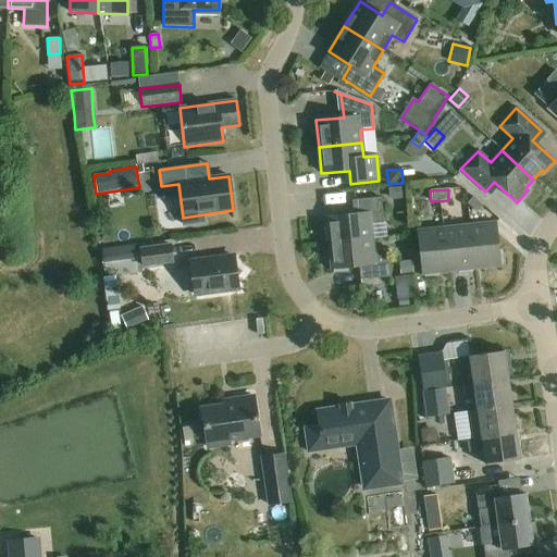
[(477,212),(483,206),(473,197),(467,203),(477,212)]
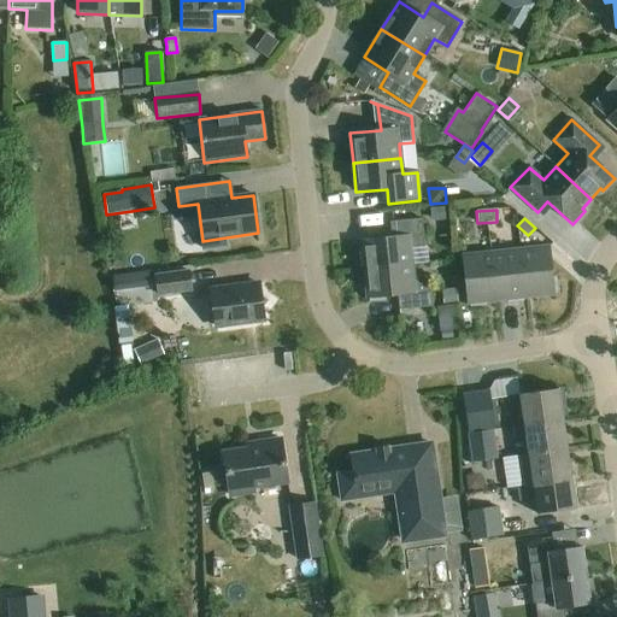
[(360,240),(364,270),(412,265),(410,250),(424,248),(422,219),(391,223),(392,238),(360,240)]
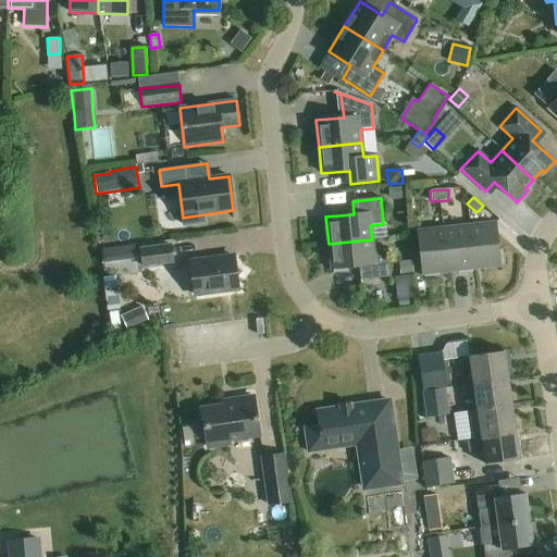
[(496,223),(470,226),(474,269),(500,267),(500,265),(504,264),(502,249),(498,250),(496,223)]
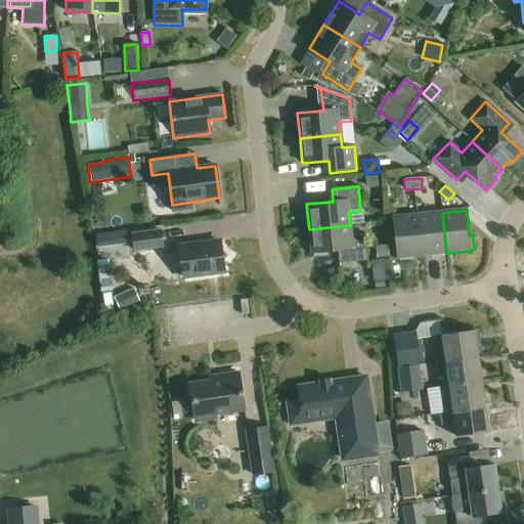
[(442,213),(418,215),(421,256),(430,255),(430,258),(444,257),(444,254),(446,253),(442,213)]
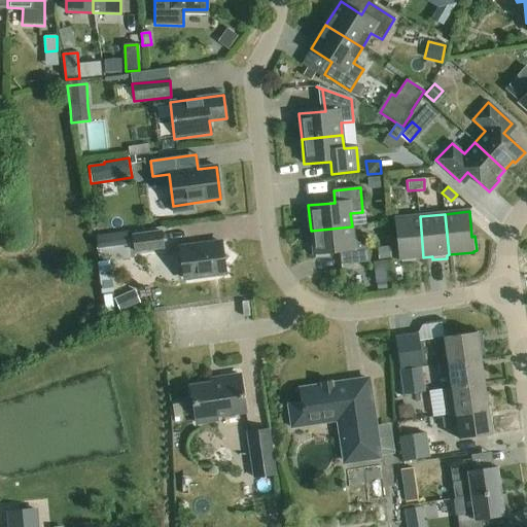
[(423,257),(420,216),(394,219),(398,260),(400,259),(400,262),(415,261),(415,258),(423,257)]
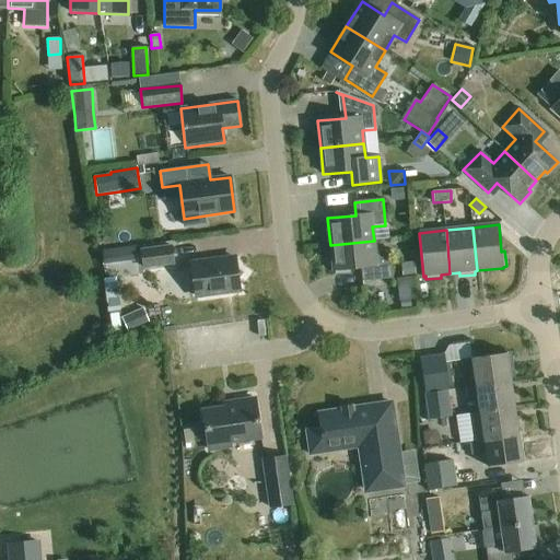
[(374,241),(330,245),(333,271),(361,269),(362,282),(393,279),(392,266),(389,266),(387,251),(375,252),(374,241)]
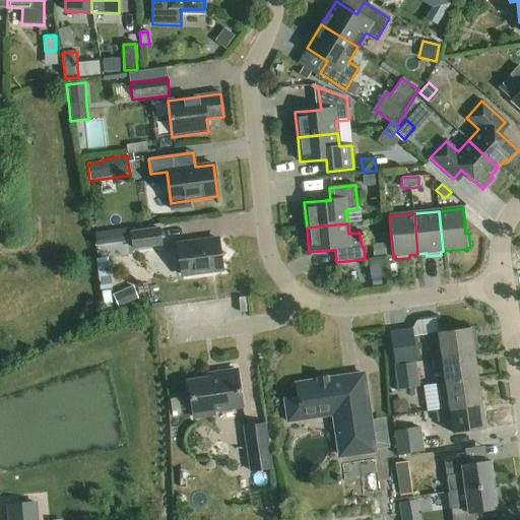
[(158,229),(128,232),(131,250),(160,247),(158,229)]
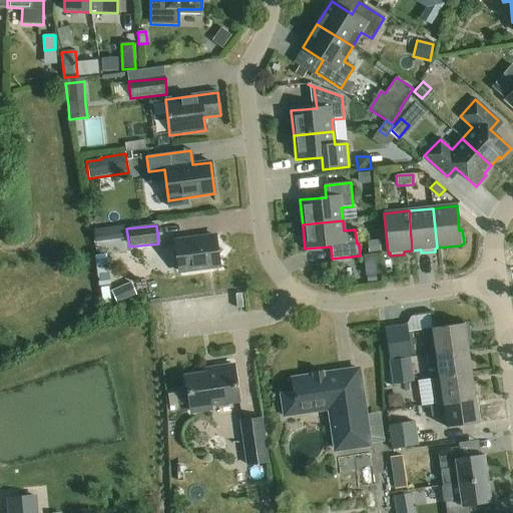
[(110,240),(108,228),(92,230),(94,242),(110,240)]
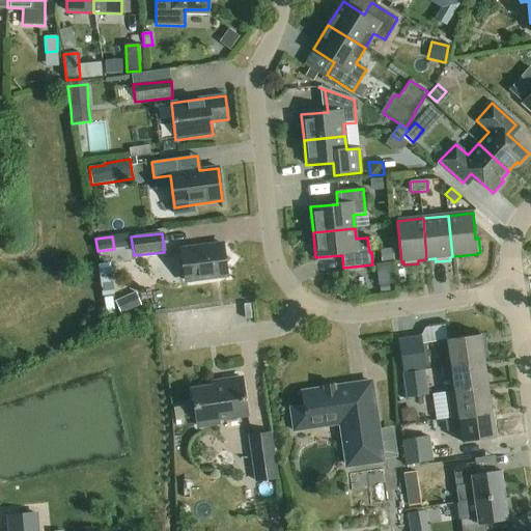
[(224,254),(223,245),(204,247),(197,245),(196,248),(180,250),(185,281),(224,276),(223,269),(230,259),(224,254)]
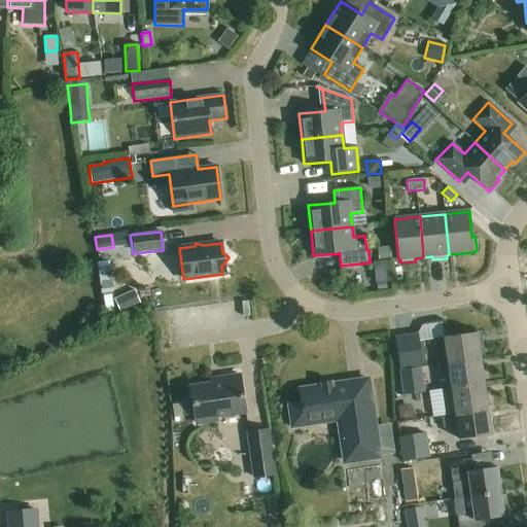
[(377,248),(379,264),(391,261),(389,247),(377,248)]
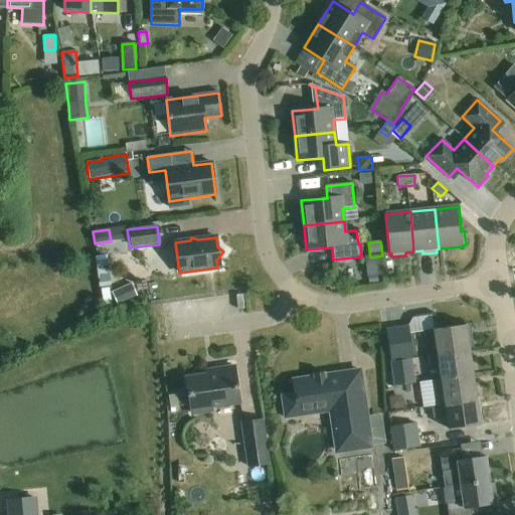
[(96,259),(99,276),(101,288),(113,286),(111,274),(108,256),(96,259)]
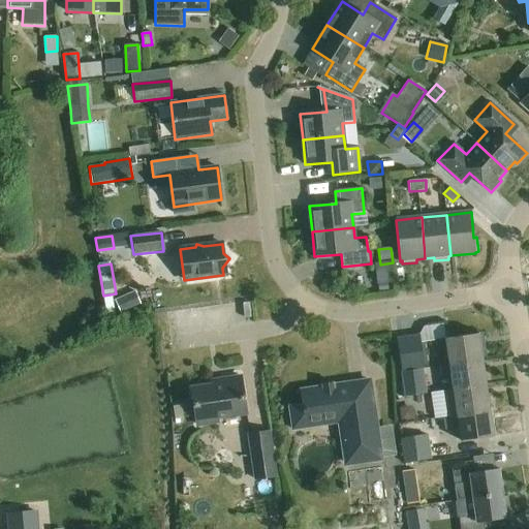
[(135,291),(115,301),(120,312),(141,304),(135,291)]
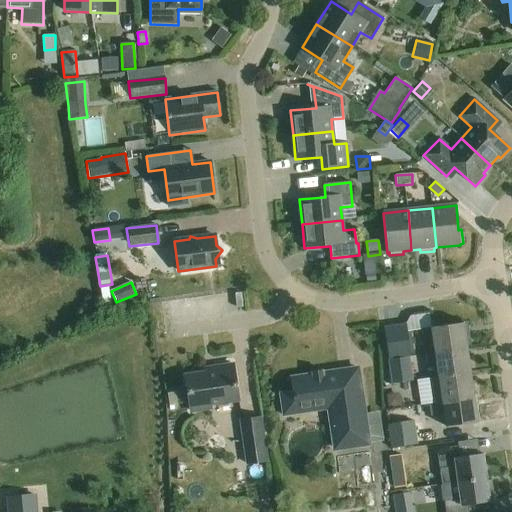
[(463,323),(431,328),(422,329),(426,354),(467,348),(463,323)]
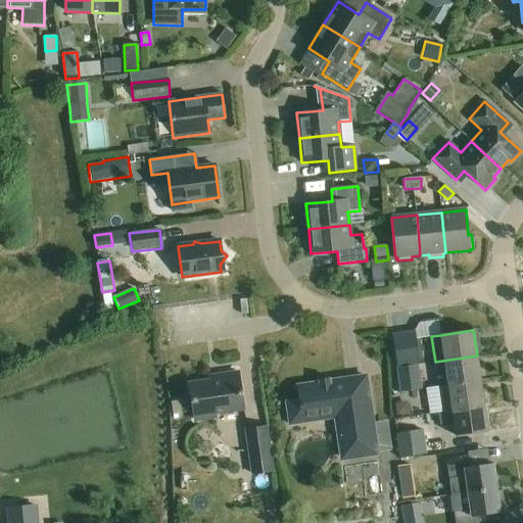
[(397,367),(407,366),(417,364),(418,364),(414,332),(393,335),(397,367)]
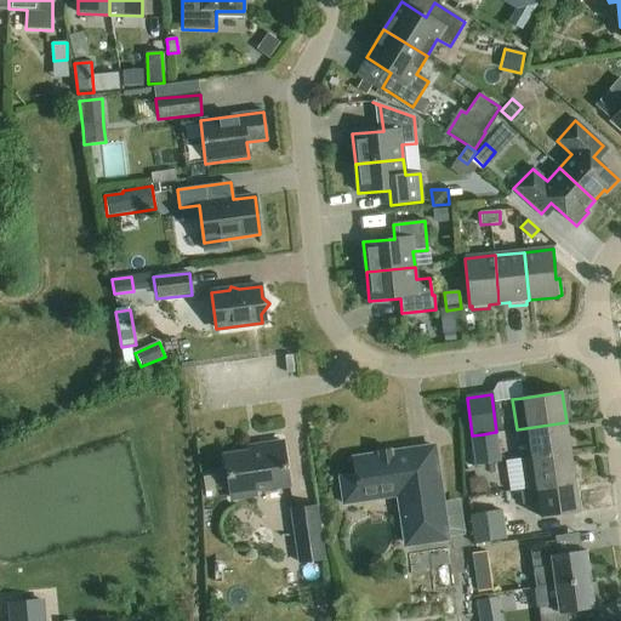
[(529,440),(531,459),(570,453),(567,422),(517,429),(518,442),(529,440)]
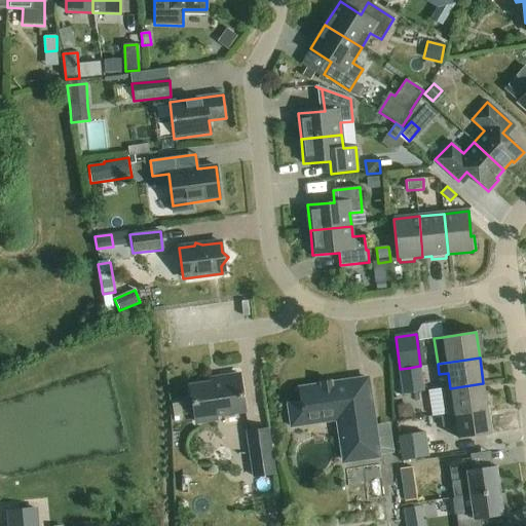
[(400,369),(399,369),(401,382),(403,395),(403,396),(423,391),(419,366),(409,368),(400,369)]
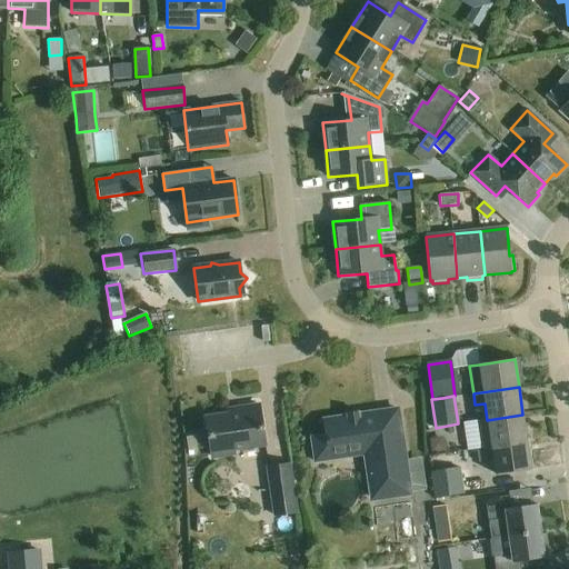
[(265,446),(259,406),(236,409),(236,413),(206,418),(211,458),(233,455),(233,450),(265,446)]
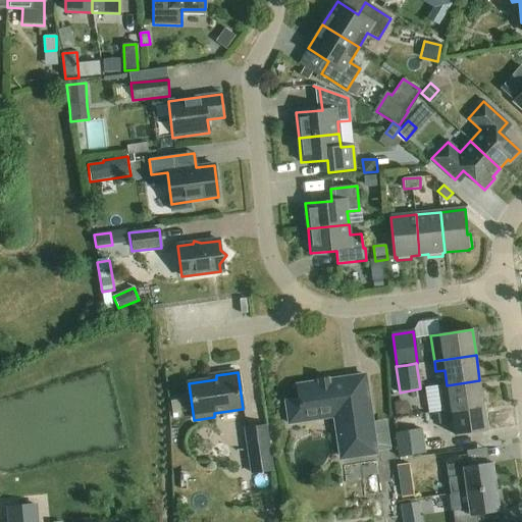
[(342,458),(375,453),(364,376),(328,382),(328,378),(318,380),(318,383),(297,386),(299,402),(286,403),(289,412),(286,412),(289,424),(301,422),(301,421),(321,417),(321,419),(335,417),(342,458)]
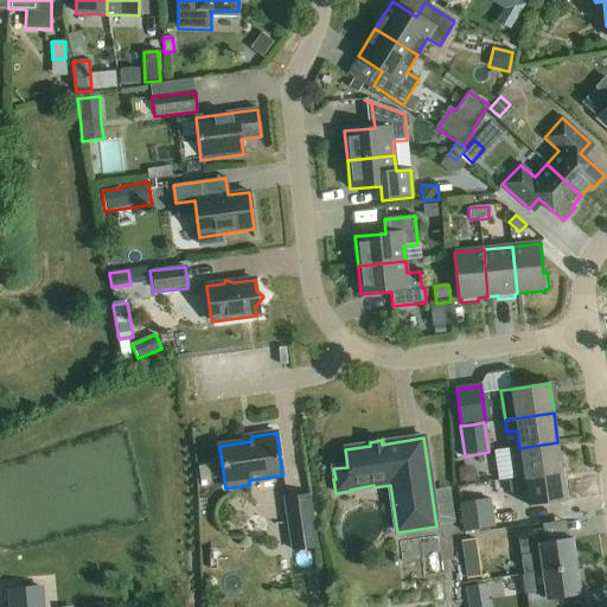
[(509,449),(512,478),(562,471),(557,442),(519,448),(509,449)]
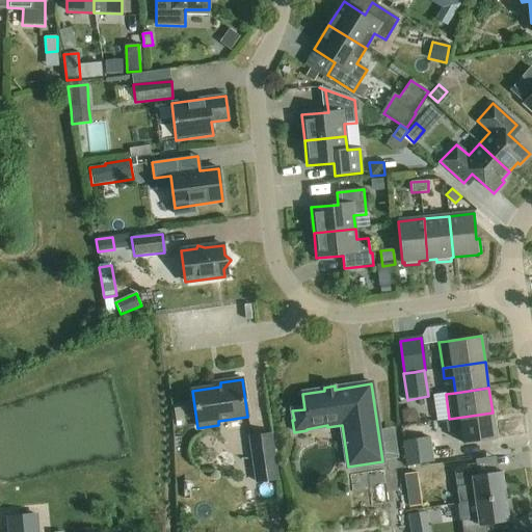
[(417,422),(416,415),(408,409),(401,410),(403,424),(417,422)]
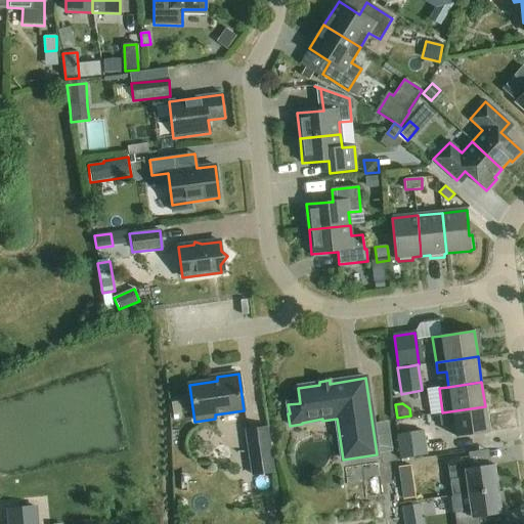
[(485,406),(442,412),(438,413),(440,427),(453,425),(455,437),(489,432),(485,406)]
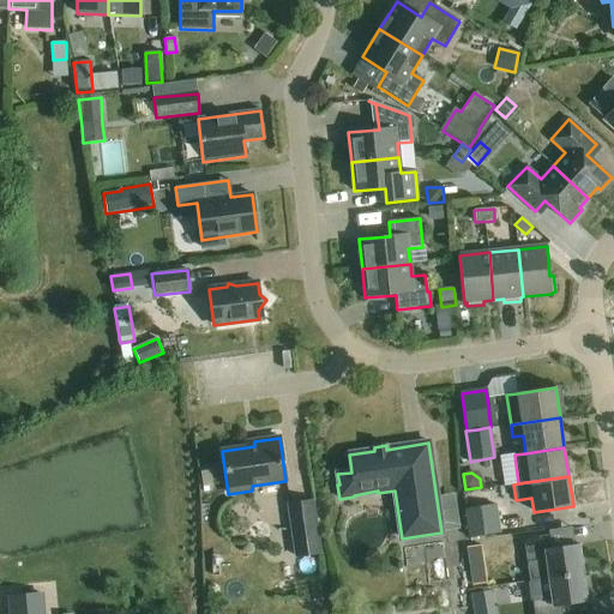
[(313,501),(286,505),(294,559),(321,557),(313,501)]
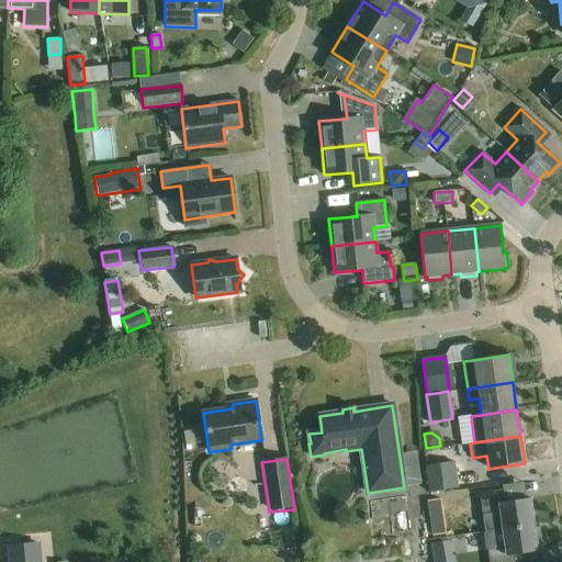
[(454,463),(425,467),(429,494),(458,490),(454,463)]
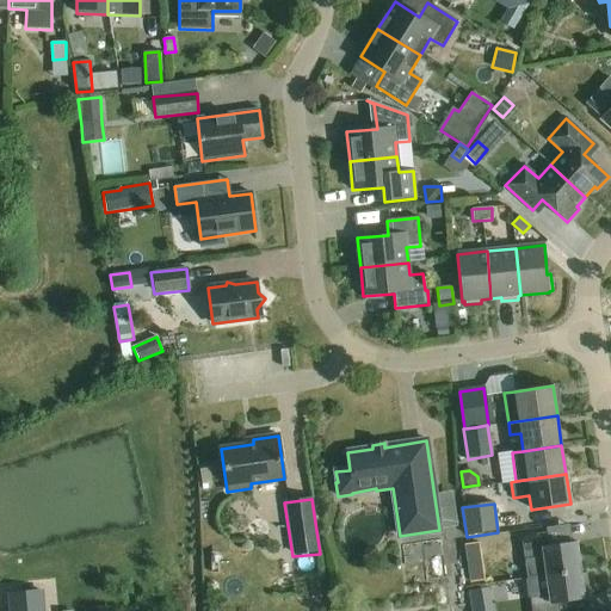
[(528,579),(545,575),(580,571),(576,542),(549,547),(548,534),(520,537),(524,561),(528,579)]
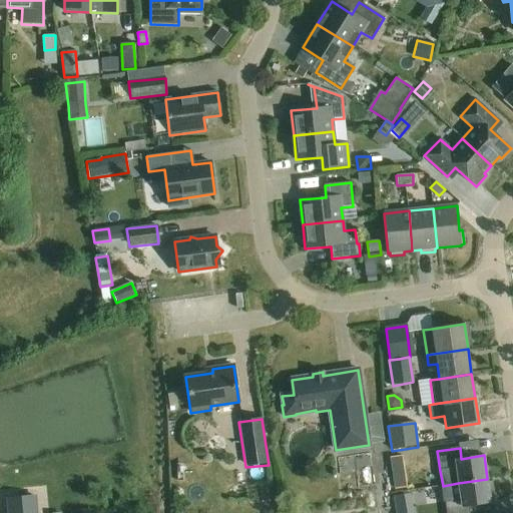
[(402,456),(390,458),(392,474),(404,472),(402,456)]
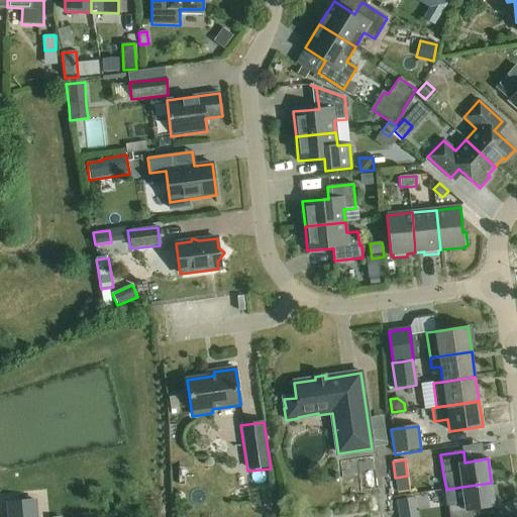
[(491,483),(461,487),(464,503),(448,505),(449,516),(473,516),(472,510),(495,507),(494,503),(498,503),(496,486),(492,486),(491,483)]
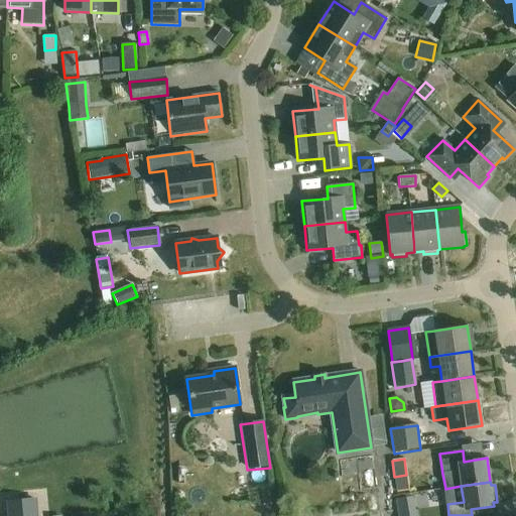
[(7,515),(37,515),(36,498),(7,500),(7,515)]
